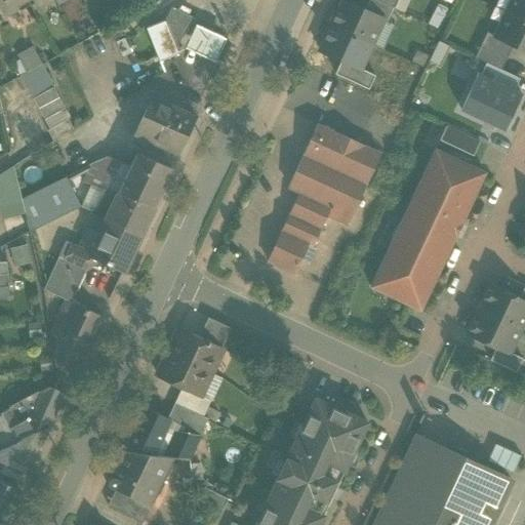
[(0,0),(0,13),(2,18),(14,11),(16,6),(26,0),(0,0)]
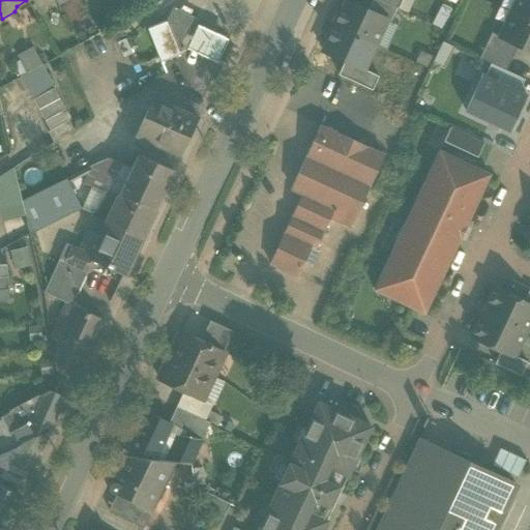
[(396,8),(377,0),(373,0),(367,11),(386,20),(386,21),(389,23),(396,8)]
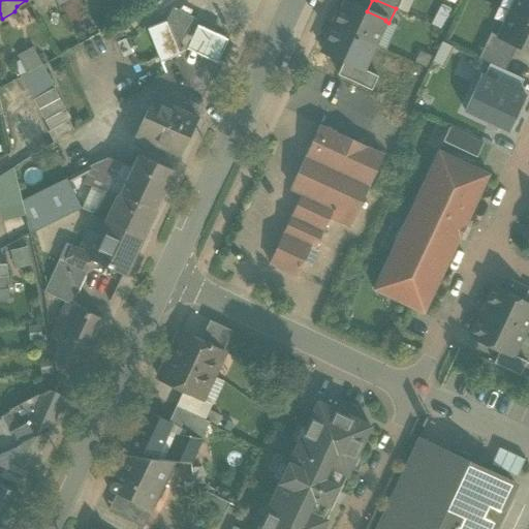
[(376,0),(396,8),(397,9),(400,0),(376,0)]
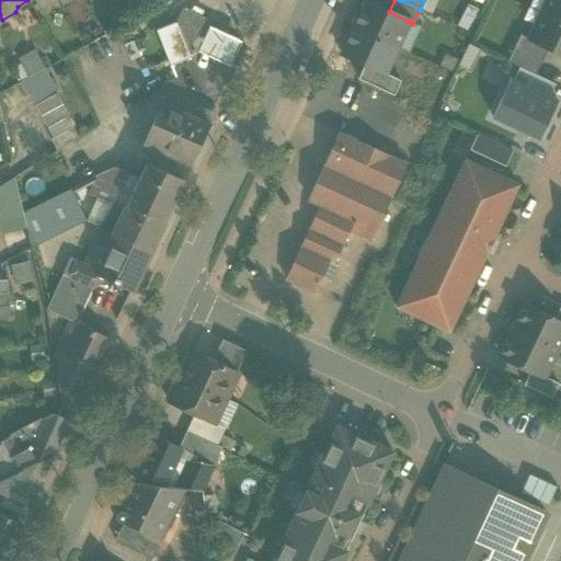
[(560,0),(547,0),(541,13),(560,23),(560,0)]
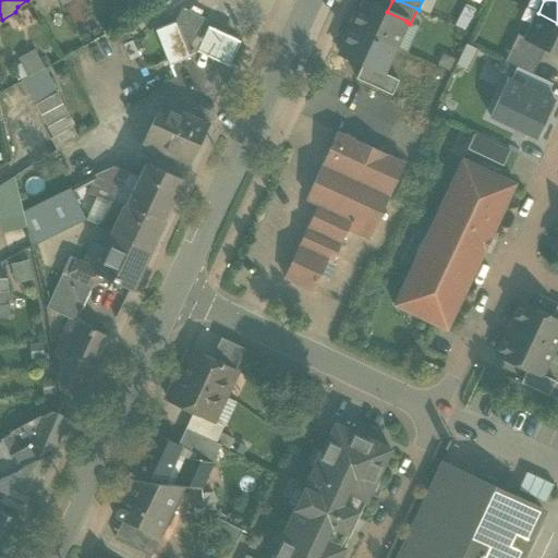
[(387,12),(364,1),(355,22),(353,21),(350,27),(395,48),(407,22),(407,21),(387,12)]
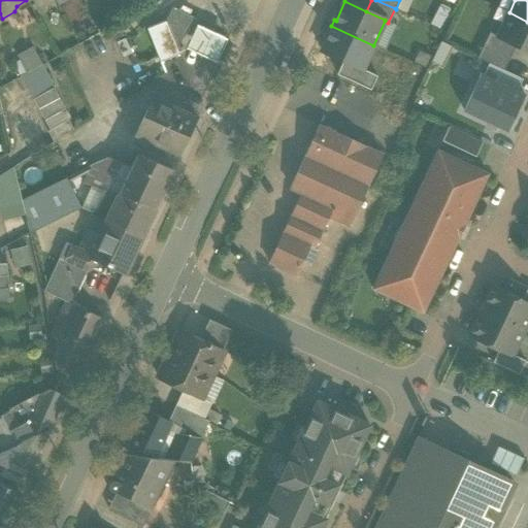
[(192,19),(174,9),(157,17),(160,26),(166,24),(175,46),(192,19)]
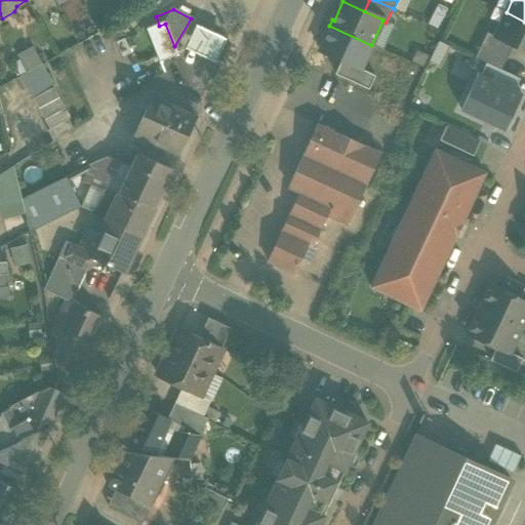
[(524,22),(507,12),(495,37),(494,38),(512,46),(524,51),(524,22)]
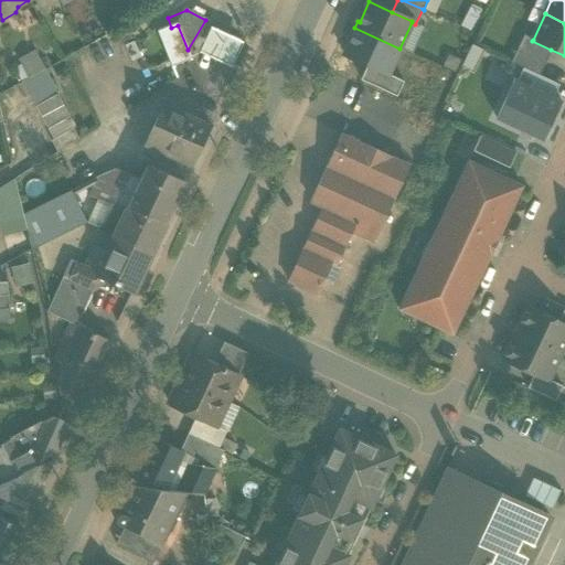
[(171,28),(158,33),(171,66),(191,59),(188,50),(178,25),(171,28)]
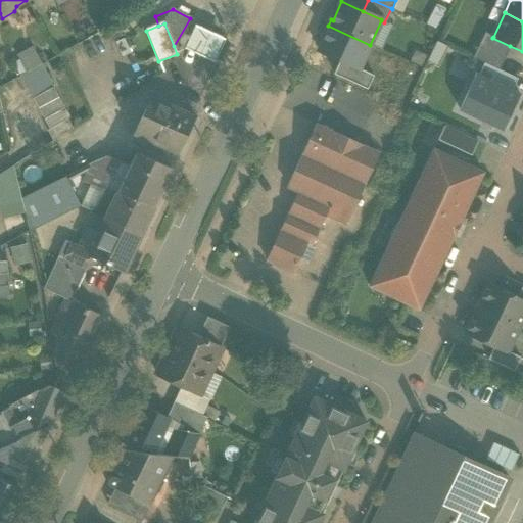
[(195,25),(183,48),(214,63),(226,40),(195,25)]
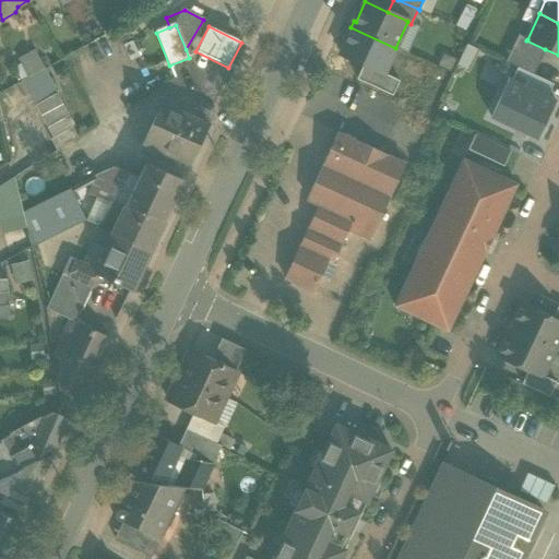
[(527,39),(519,35),(512,48),(539,61),(545,49),(526,40),(527,39)]
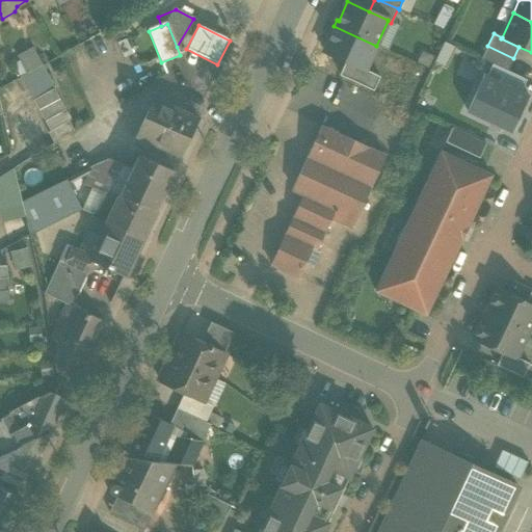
[(513,58),(487,46),(481,59),(507,72),(513,58)]
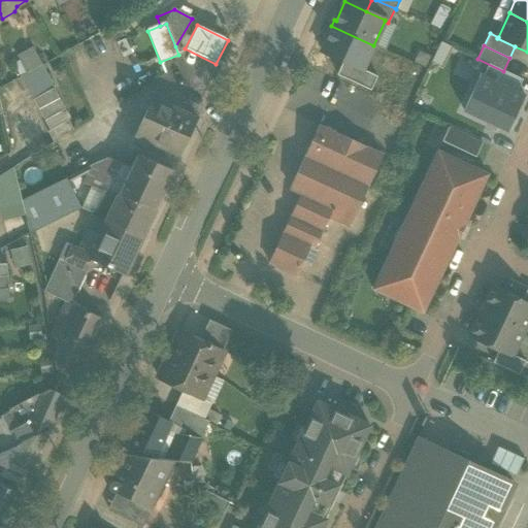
[(41,66),(21,77),(27,88),(46,77),(41,66)]
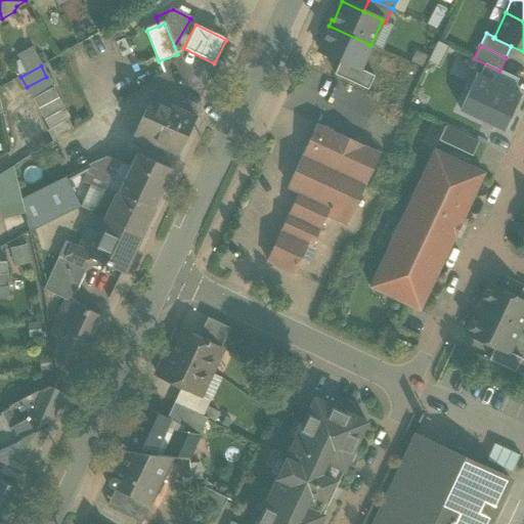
[(476,74),(459,111),(503,131),(520,94),(476,74)]
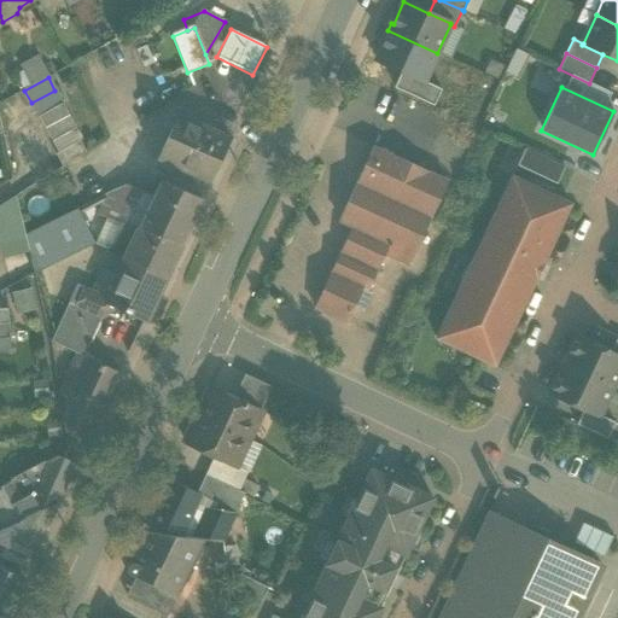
[(54,91),(31,103),(39,117),(62,104),(54,91)]
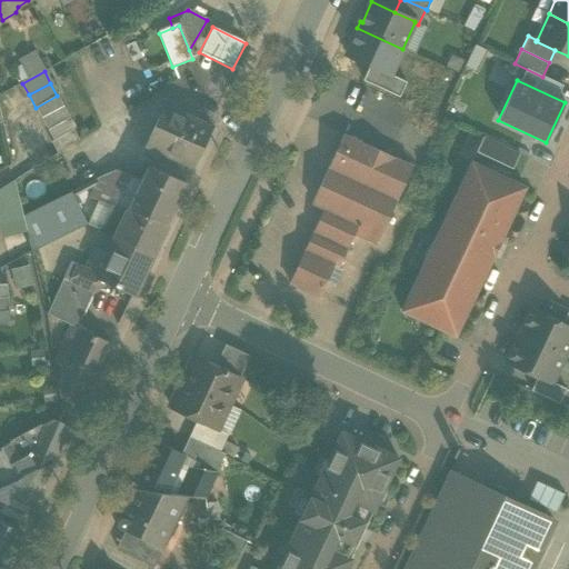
[(76,129),(58,96),(57,96),(36,108),(53,141),(73,130),(76,129)]
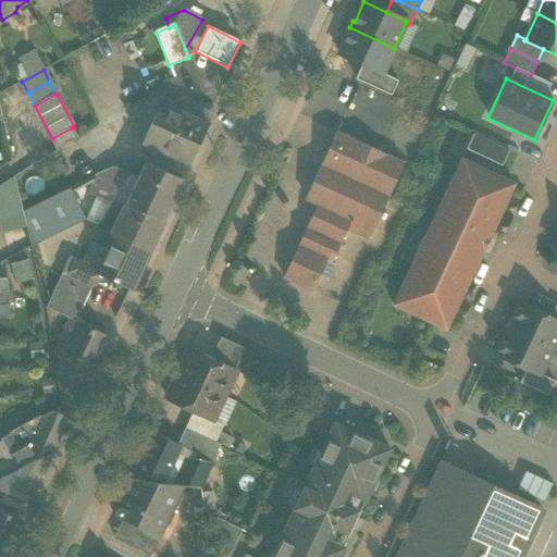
[(207,125),(160,104),(144,144),(188,164),(207,125)]
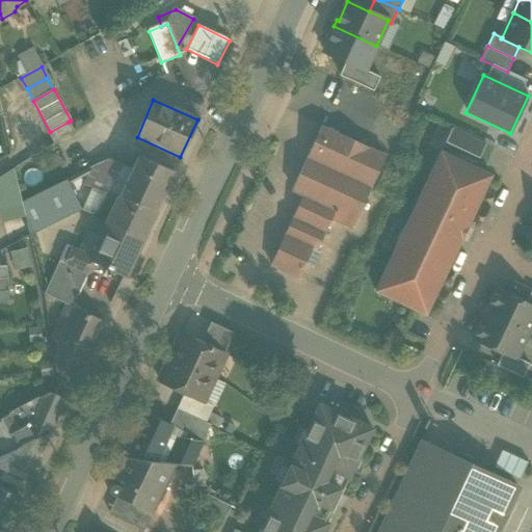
[(50,132),(48,133),(53,143),(74,132),(69,122),(50,132)]
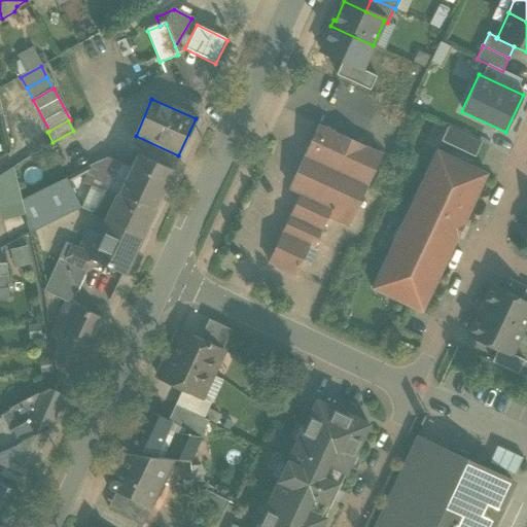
[(381,154),(318,125),(288,187),(300,194),(268,262),(295,275),(309,245),(313,247),(327,216),(348,225),(381,154)]
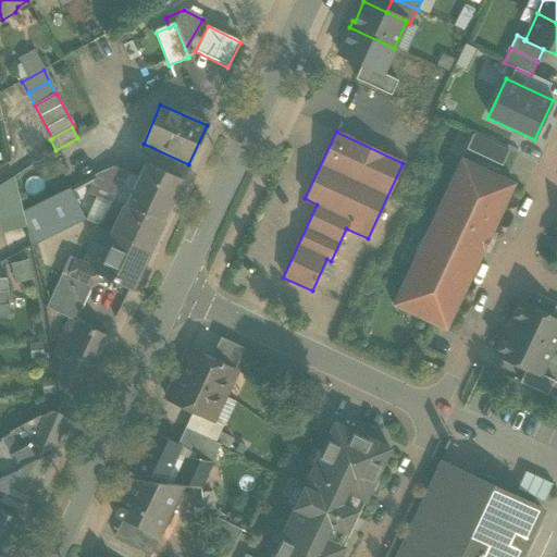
[(510,151),(486,139),(481,151),(505,162),(510,151)]
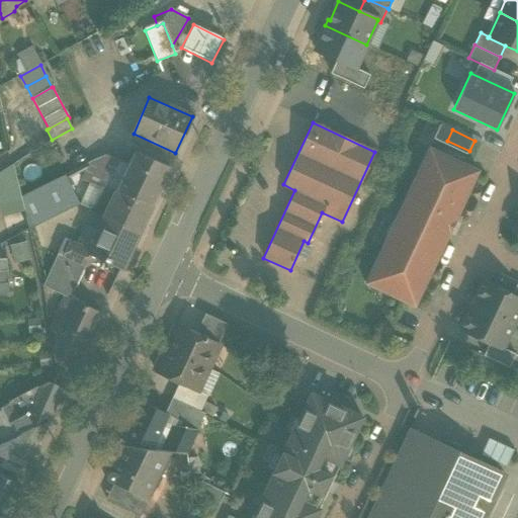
[(429,148),(365,283),(414,307),(478,171),(429,148)]
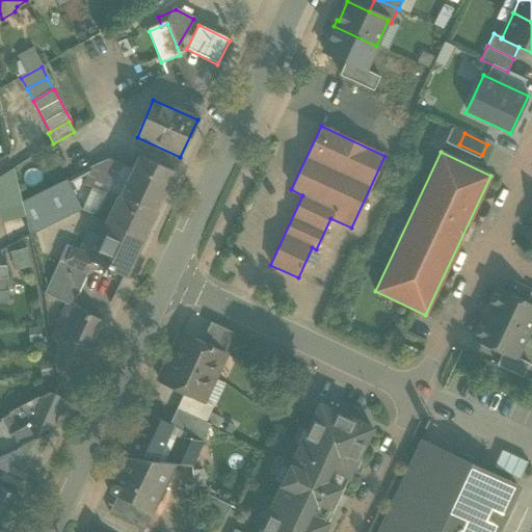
[(173,173),(139,157),(132,171),(120,197),(155,210),(173,173)]
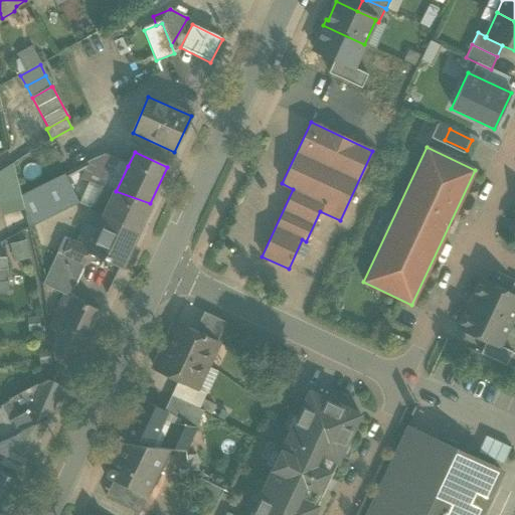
[(105,156),(89,163),(81,179),(94,183),(105,156)]
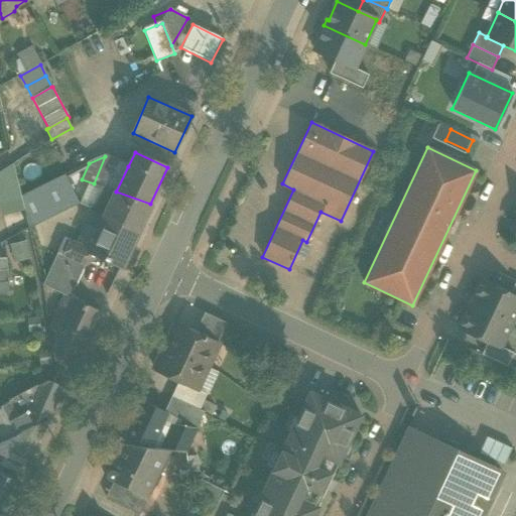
[(128,166),(105,156),(94,183),(101,186),(116,191),(128,166)]
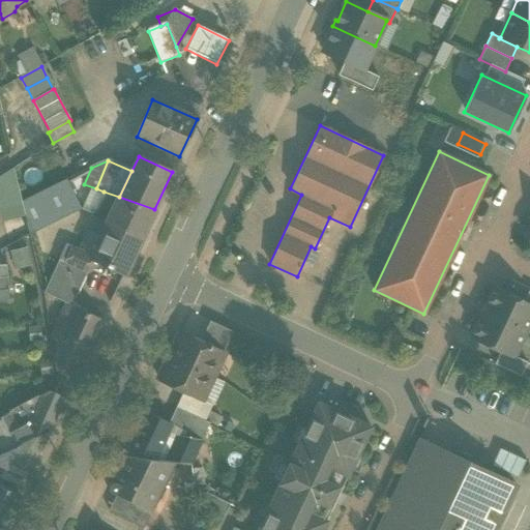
[(13,169),(0,177),(0,208),(3,221),(25,215),(13,169)]
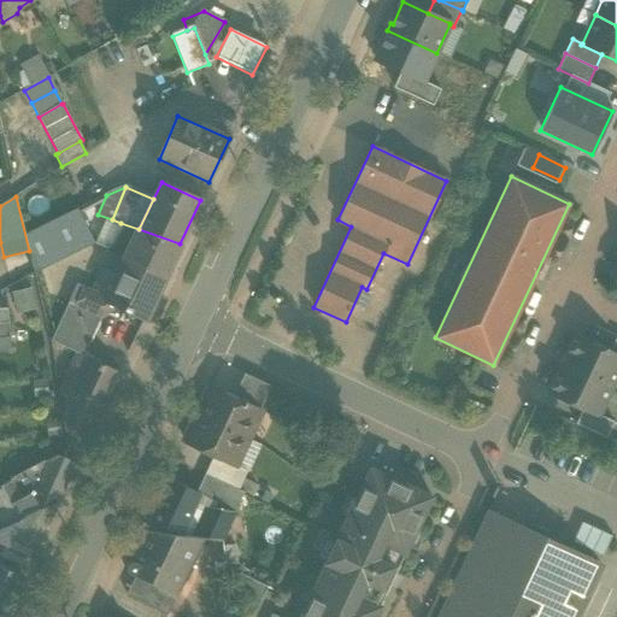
[(77,209),(39,227),(57,263),(94,244),(77,209)]
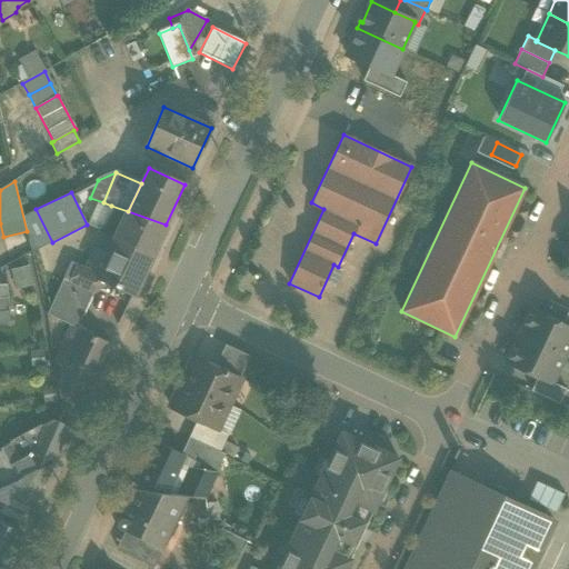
[(128,211),(111,206),(99,231),(115,239),(128,211)]
